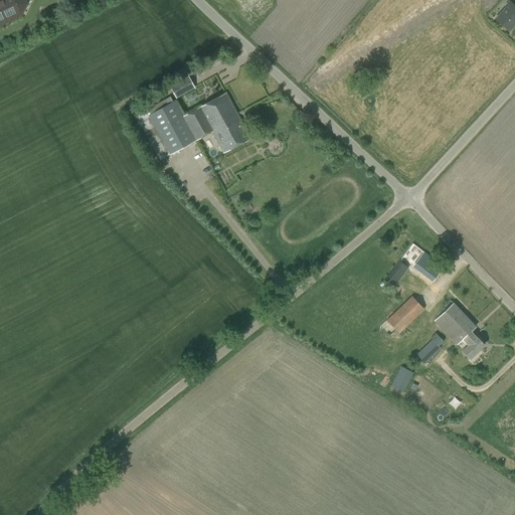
[(0,0),(0,26),(21,17),(27,4),(25,0),(0,0)]
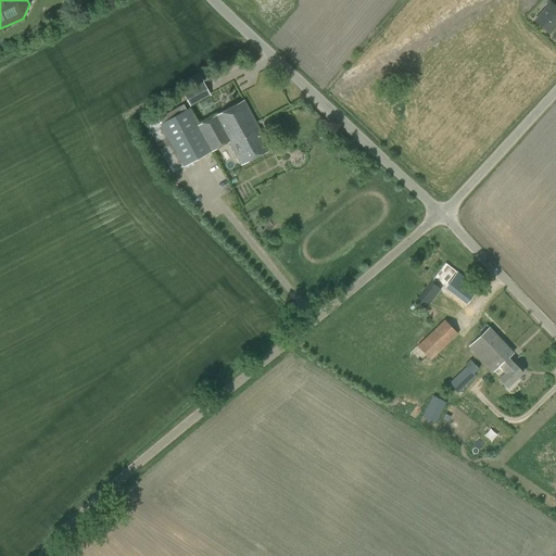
[(555,7),(550,1),(545,7),(546,8),(534,21),(548,34),(555,25),(555,7)]
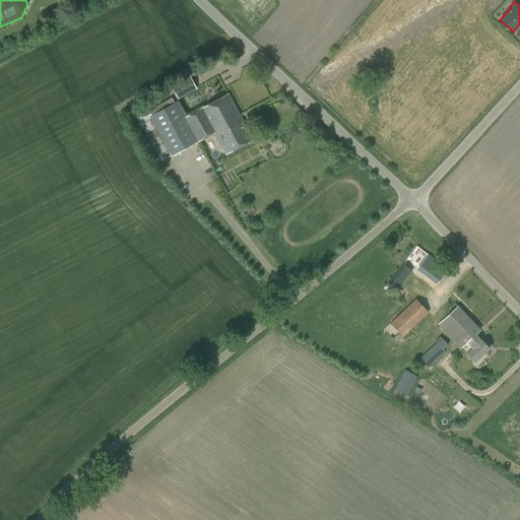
[(178,100),(197,89),(190,77),(171,87),(178,100)]
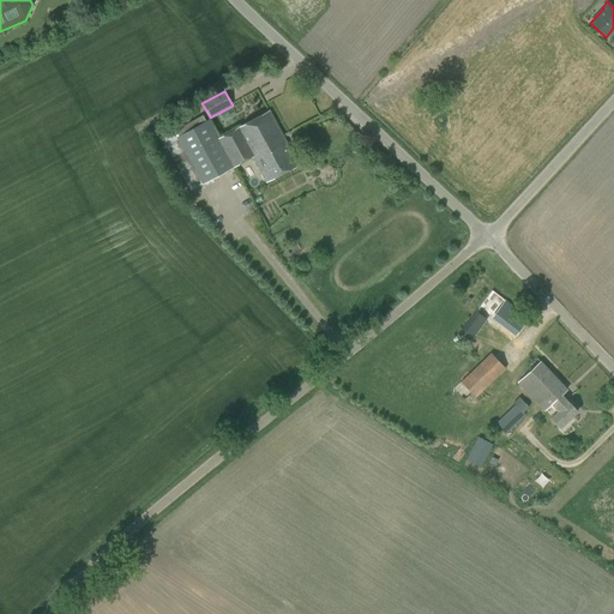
[(252,152),(282,136),(269,112),(239,128),(252,152)]
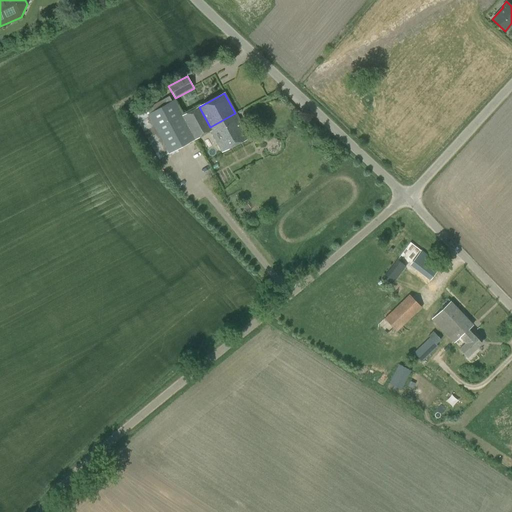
[(214,135),(210,127),(199,107),(182,116),(173,100),(147,115),(169,153),(211,131),(214,136),(214,135)]
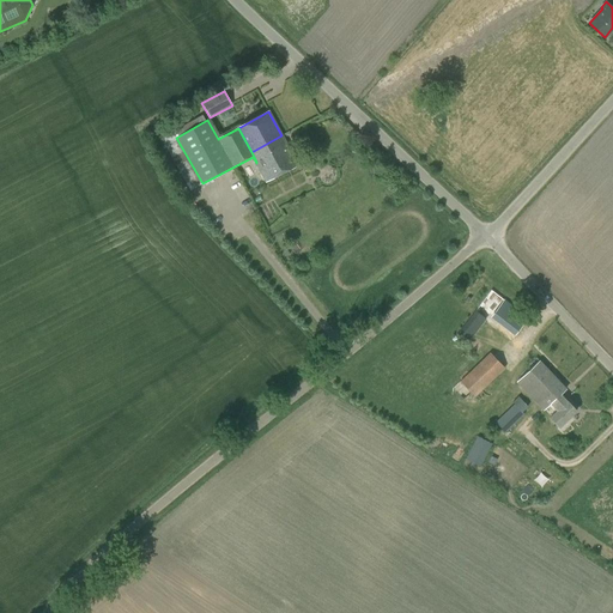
[(281,135),(252,152),(256,162),(256,163),(266,182),(298,165),(281,135)]
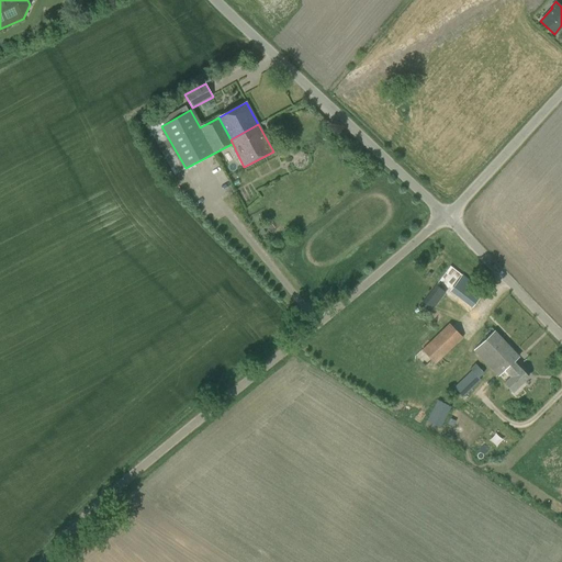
[(451,299),(468,312),(483,292),(450,266),(420,304),(430,313),(447,291),(453,296),(451,299)]
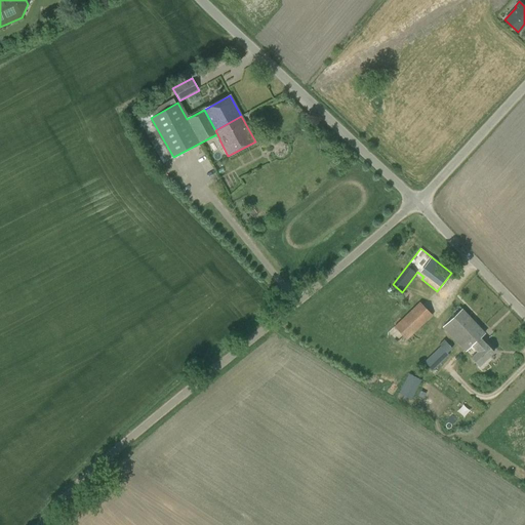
[(406,340),(432,316),(419,301),(394,327),(406,340)]
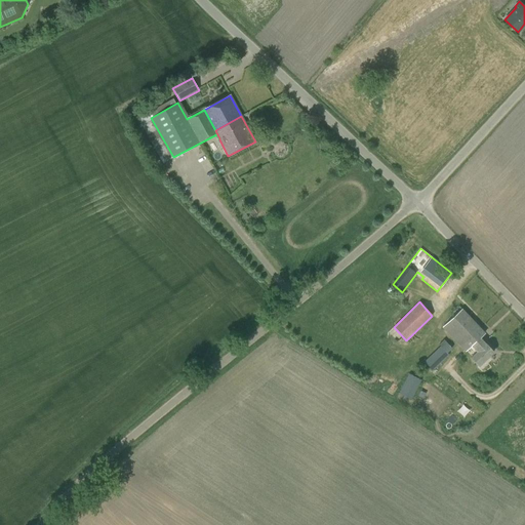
[(496,356),(493,352),(480,338),(472,347),(477,352),(471,358),(479,366),(488,357),(491,360),(496,356)]
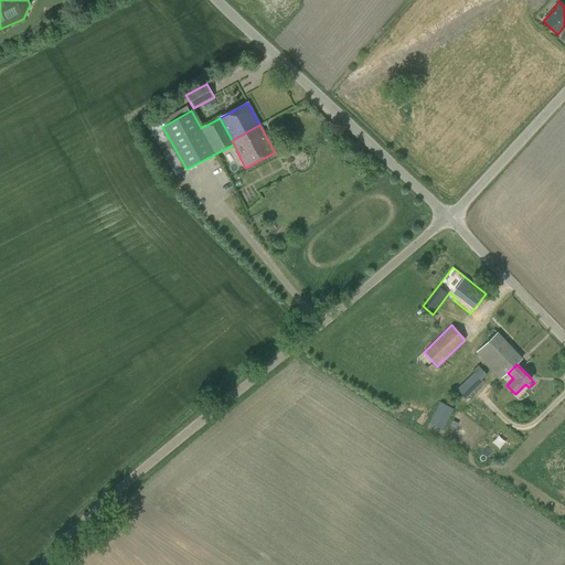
[(471,370),(473,372),(456,391),(465,400),(483,382),(481,381),(487,375),(478,365),(471,370)]
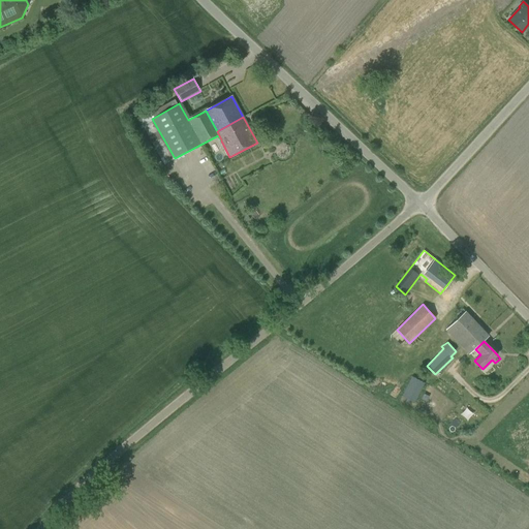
[(411,376),(402,396),(414,403),(425,383),(411,376)]
